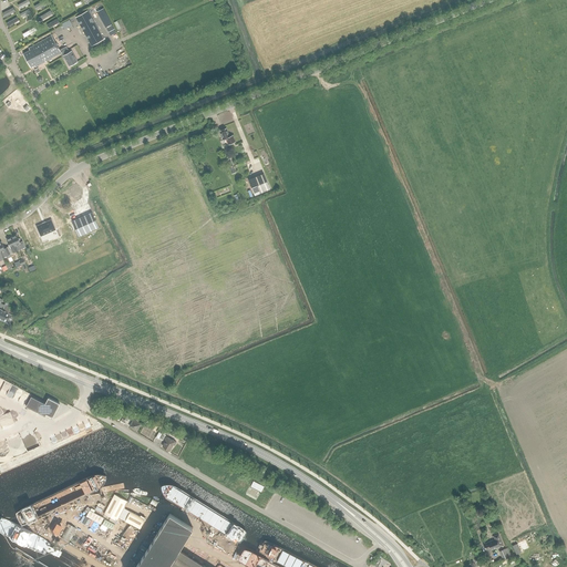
[(43,1),(34,7),(37,10),(45,4),(43,1)]
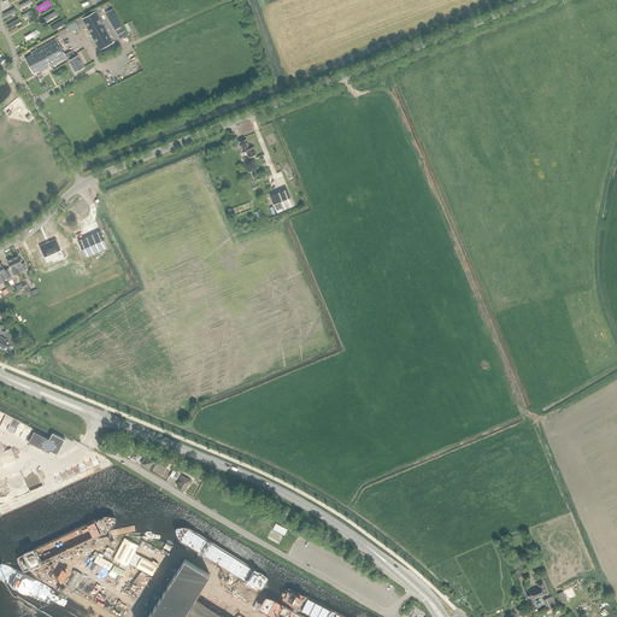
[(15,9),(3,15),(5,18),(17,12),(15,9)]
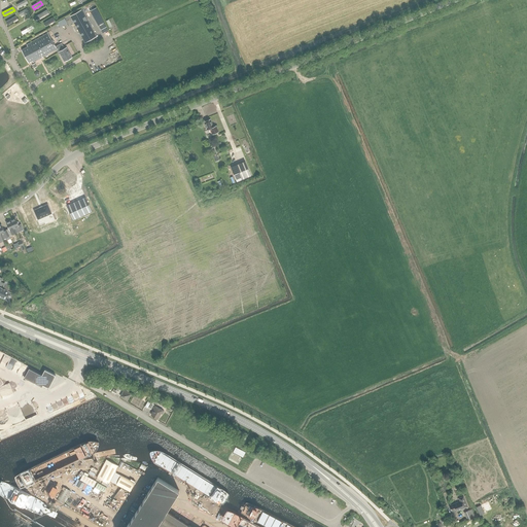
[(81,9),(70,15),(85,43),(96,37),(81,9)]
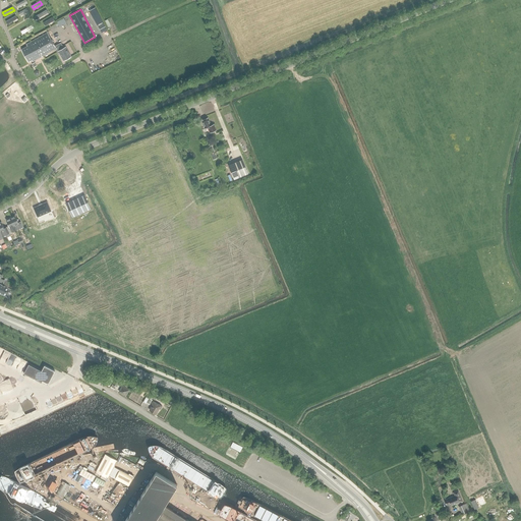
[(46,10),(35,16),(37,19),(48,13),(46,10)]
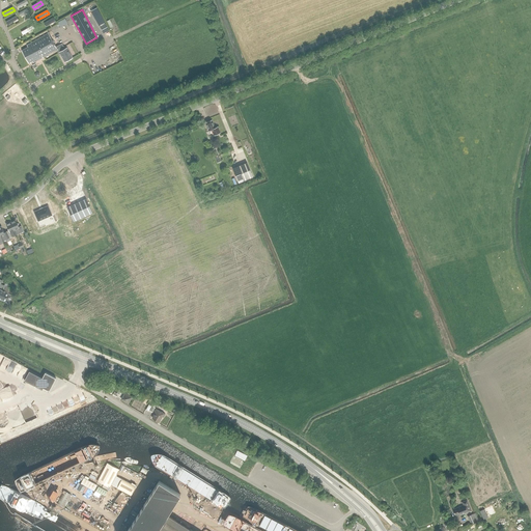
[(16,16),(6,22),(7,25),(18,19),(16,16)]
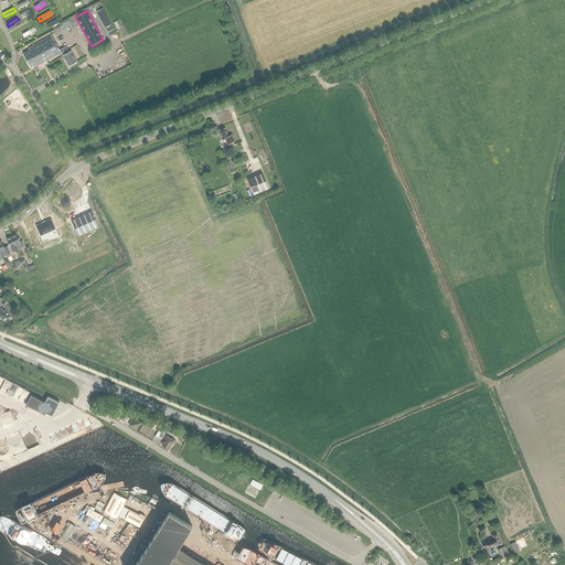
[(57,19),(46,24),(49,29),(60,22),(57,19)]
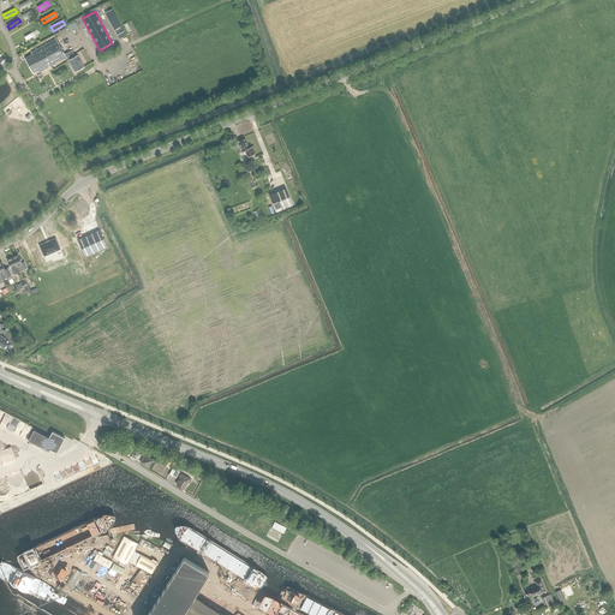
[(67,24),(70,30),(78,27),(76,21),(67,24)]
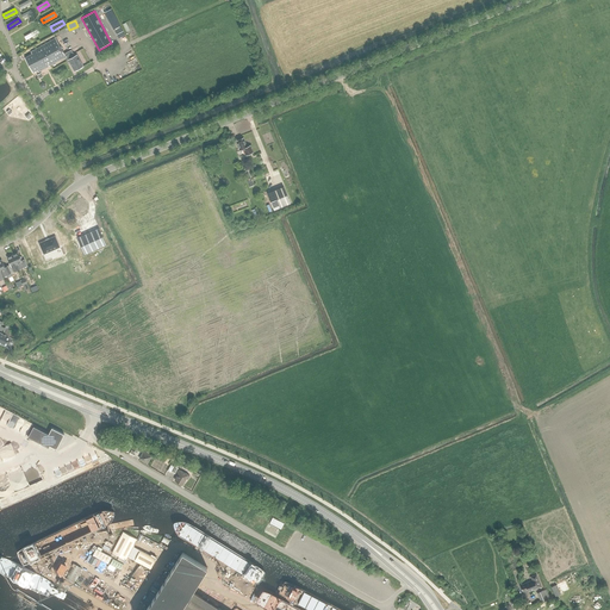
[(131,20),(124,23),(126,32),(131,31),(132,36),(137,35),(131,20)]
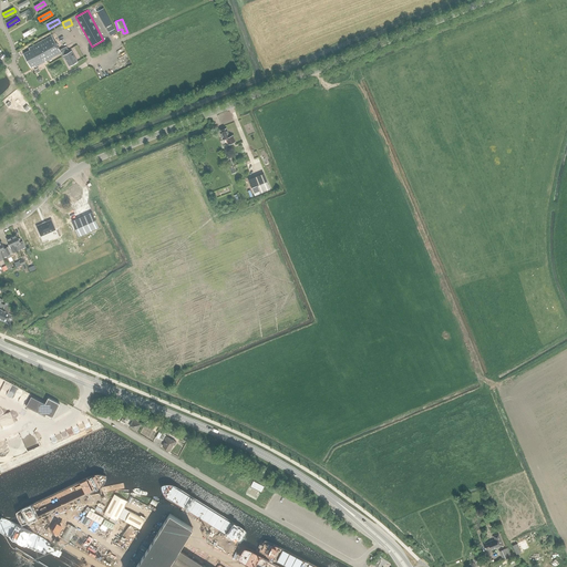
[(35,27),(22,34),(26,39),(38,32),(35,27)]
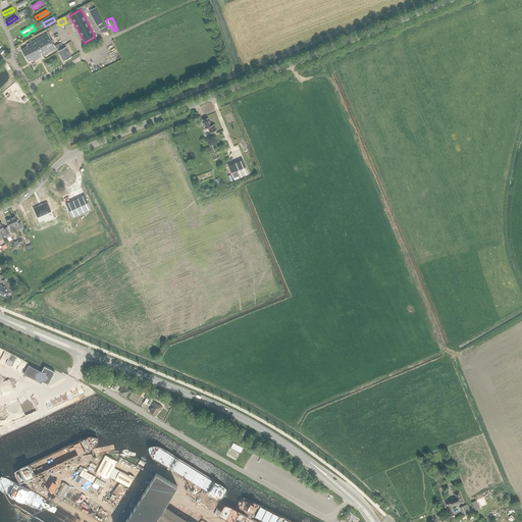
[(28,46),(21,49),(29,62),(32,60),(33,61),(55,49),(57,52),(59,52),(64,61),(71,57),(65,47),(64,48),(61,43),(55,46),(47,33),(27,45),(28,46)]
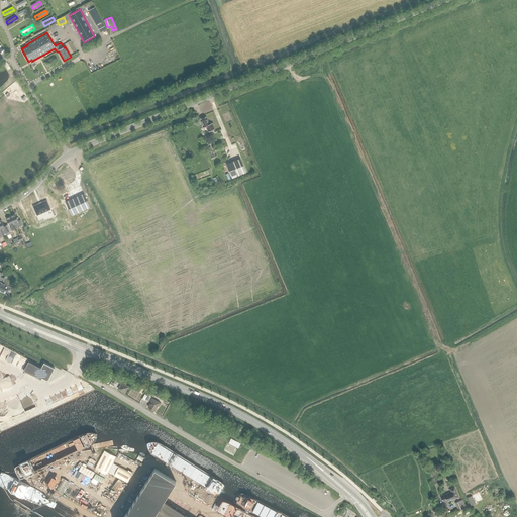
[(200,119),(203,127),(206,126),(208,132),(214,129),(212,123),(209,125),(206,117),(200,119)]
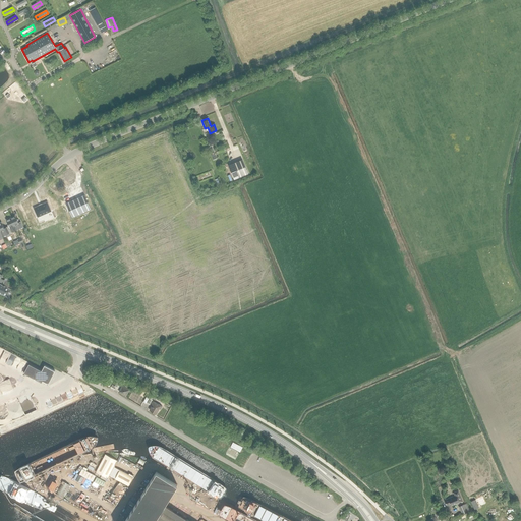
[(217,159),(214,152),(212,146),(208,148),(213,160),(217,159)]
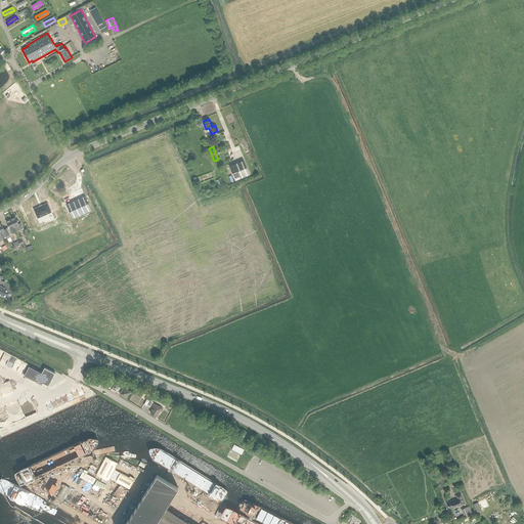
[(244,161),(234,165),(239,179),(250,175),(244,161)]
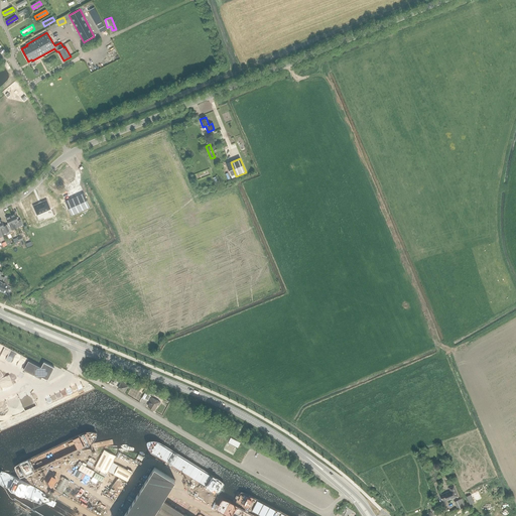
[(68,164),(47,183),(55,192),(76,172),(68,164)]
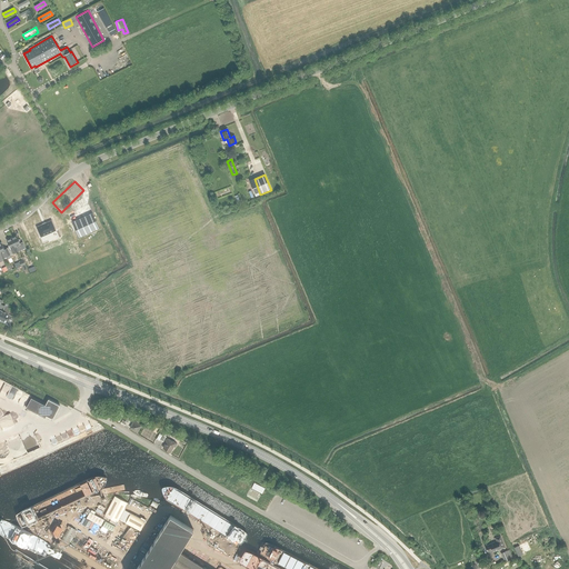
[(232,191),(230,186),(216,192),(218,197),(232,191)]
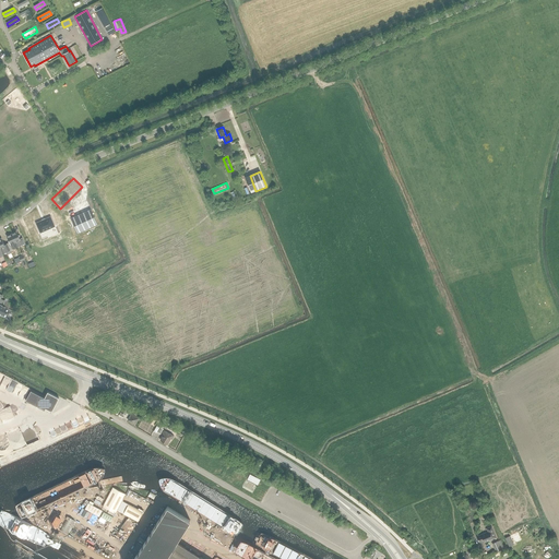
[(96,221),(90,206),(69,215),(76,230),(96,221)]
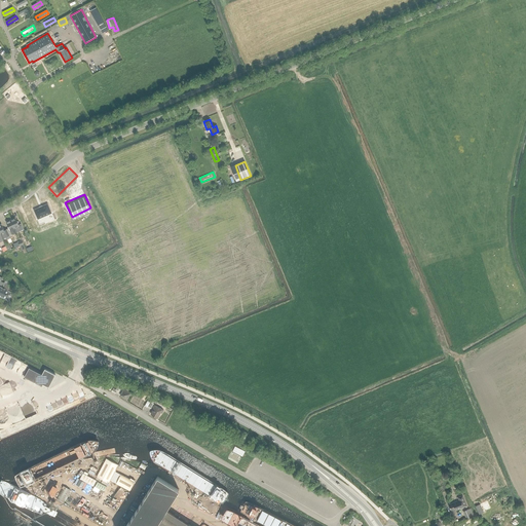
[(50,213),(47,204),(42,207),(40,208),(35,211),(38,219),(50,213)]
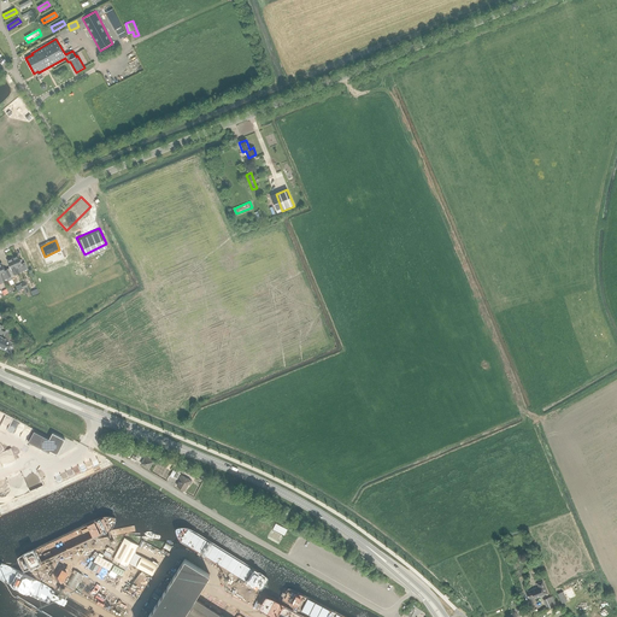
[(18,257),(13,259),(19,272),(28,269),(25,264),(22,265),(18,257)]
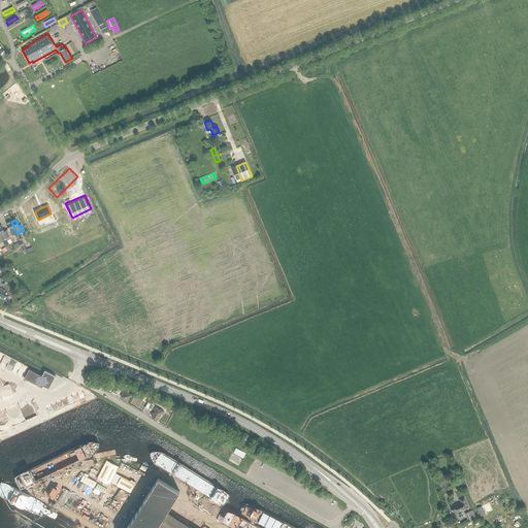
[(17,233),(11,222),(6,224),(10,231),(11,235),(17,233)]
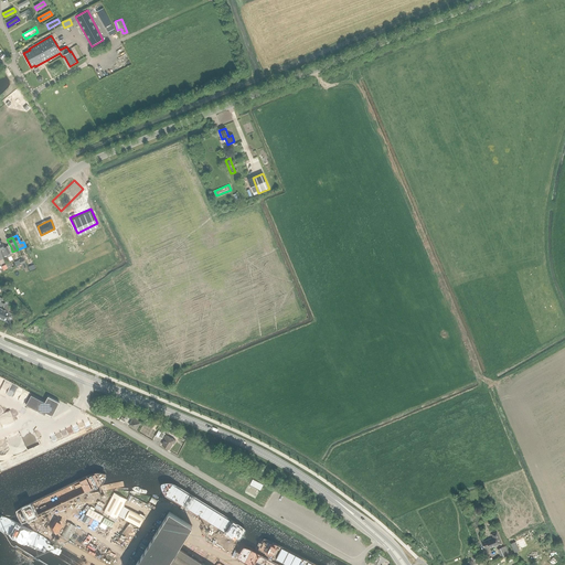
[(1,242),(0,242),(0,251),(2,256),(7,255),(8,258),(11,256),(8,248),(6,251),(1,242)]
